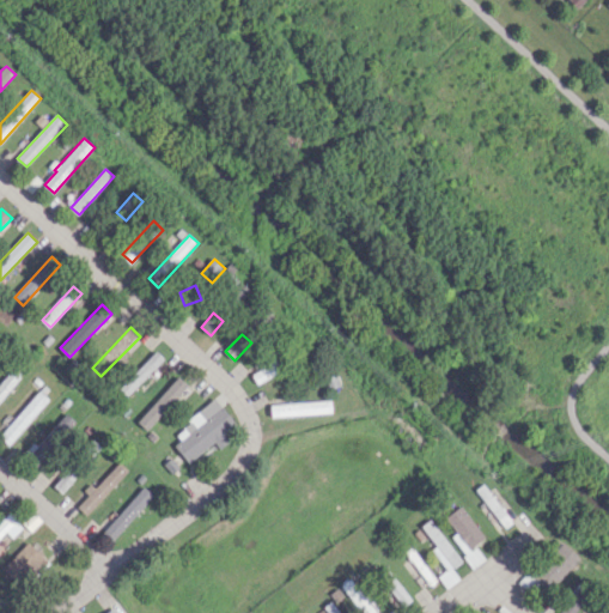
[(128,395),(166,360),(159,352),(121,387),(128,395)]
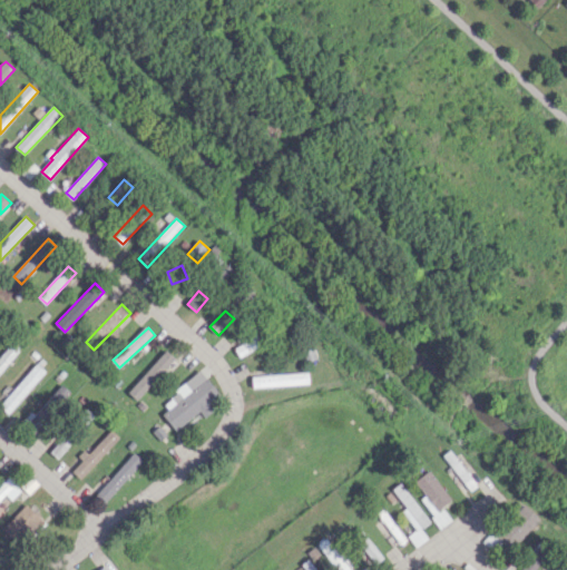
[(240,356),(265,345),(261,336),(236,347),(240,356)]
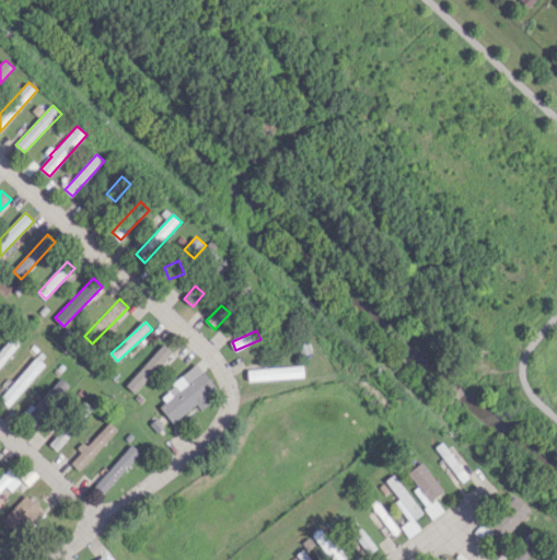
[(0,351),(0,368),(21,342),(13,336),(0,351)]
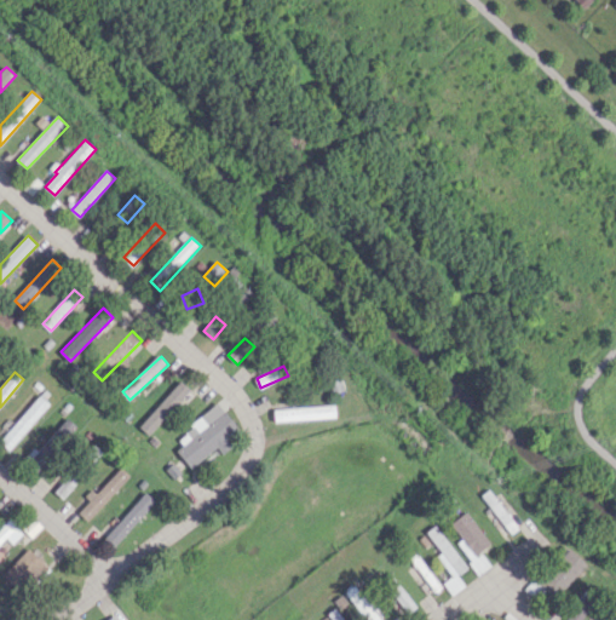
[(193,390),(183,382),(140,426),(150,435),(193,390)]
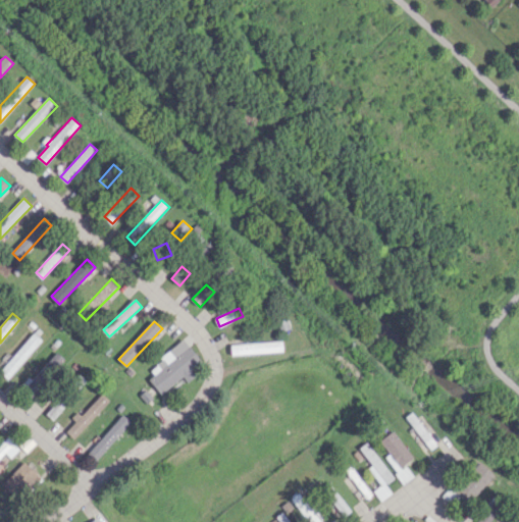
[(8,378),(44,341),(36,333),(0,371),(8,378)]
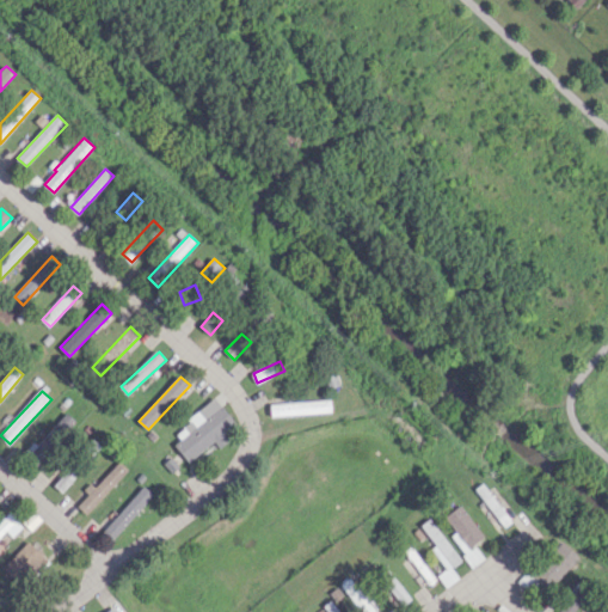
[(333,414),(332,402),(271,403),(272,415),(333,414)]
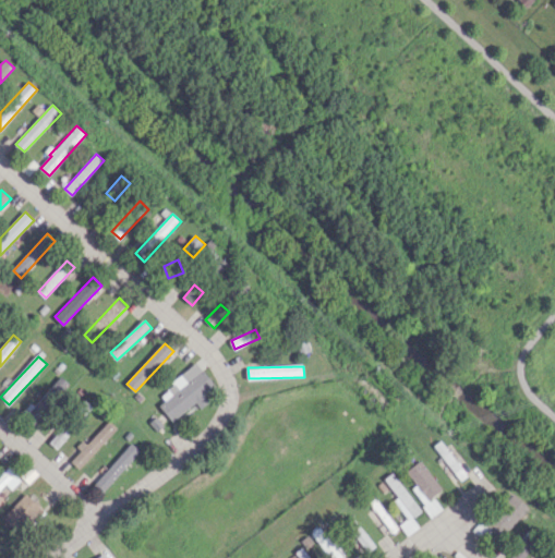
[(197,402),(202,408),(212,400),(206,395),(217,386),(203,370),(160,405),(173,422),(197,402)]
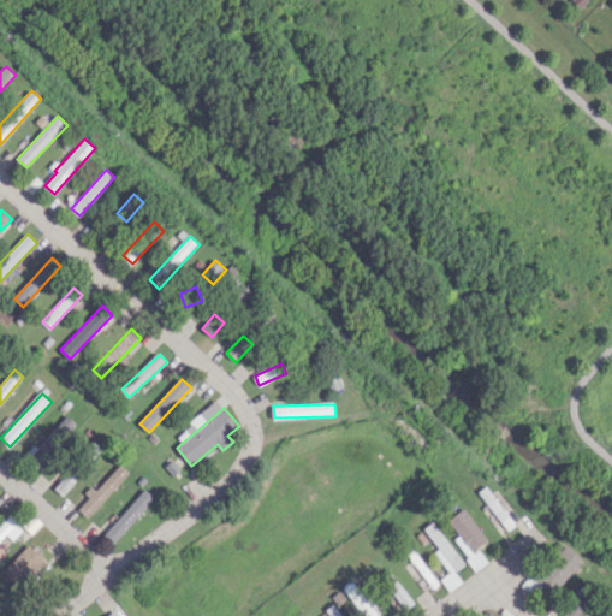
[(78,422),(65,413),(28,461),(40,471),(78,422)]
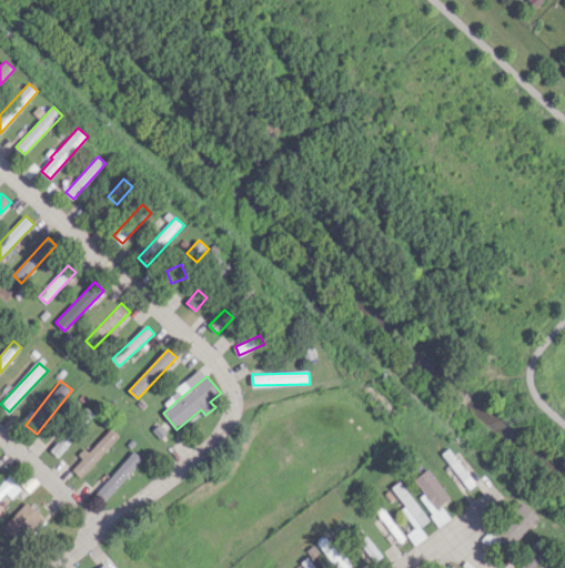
[(73,469),(82,477),(120,436),(111,427),(82,458),(83,459),(73,469)]
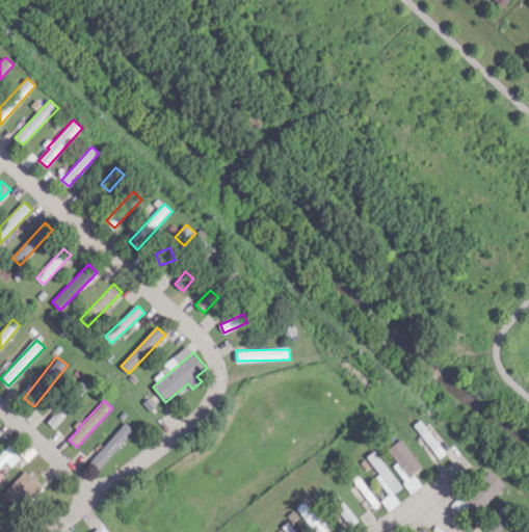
[(48,422),(56,428),(68,414),(59,407),(48,422)]
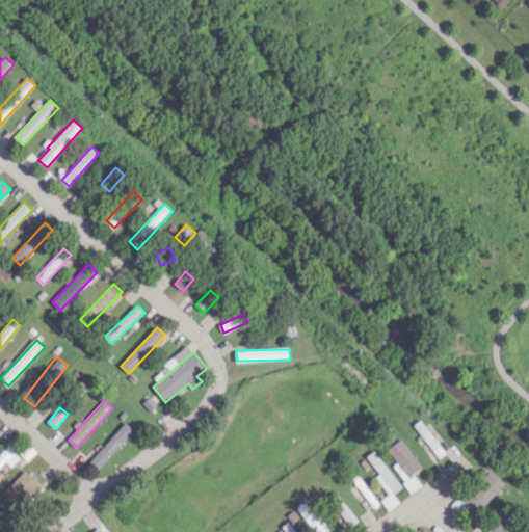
[(447,453),(421,421),(415,426),(440,458),(447,453)]
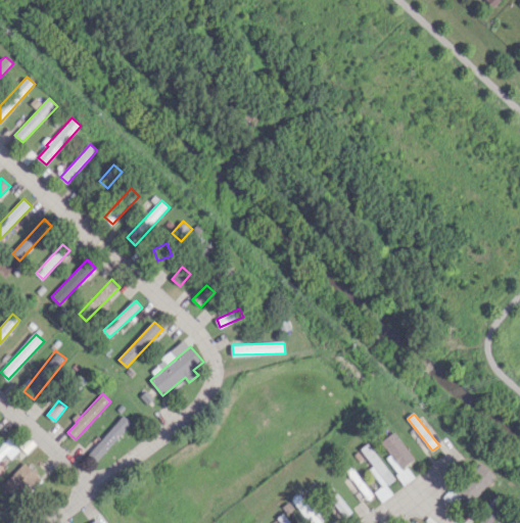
[(133,423),(125,416),(89,454),(97,461),(133,423)]
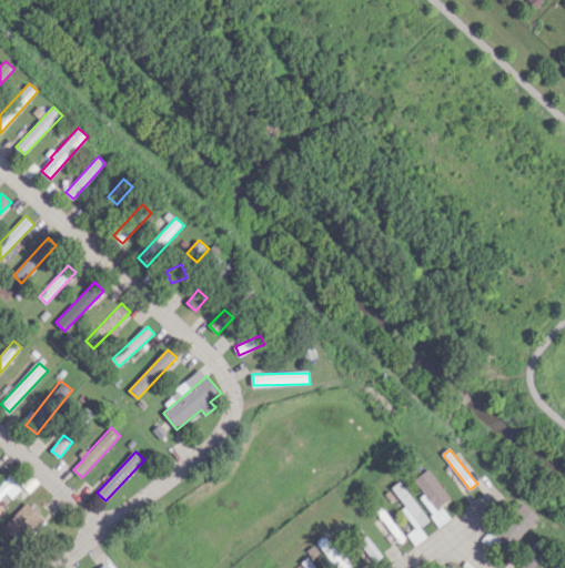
[(451,498),(430,469),(415,479),(425,494),(421,497),(437,519),(440,518),(442,521),(447,517),(440,506),(451,498)]
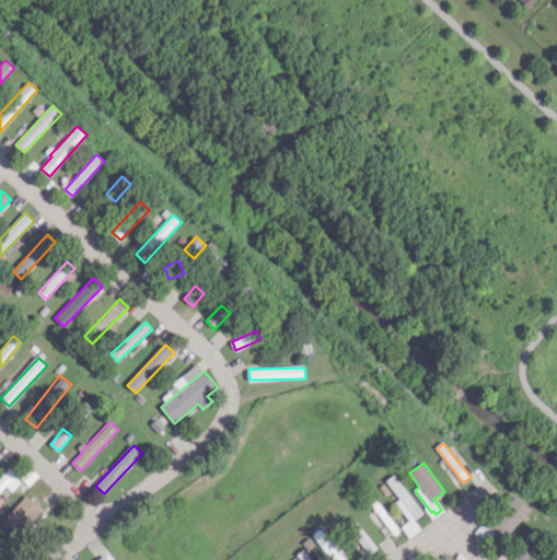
[(0,493),(8,487),(12,491),(22,482),(10,469),(0,478),(0,493)]
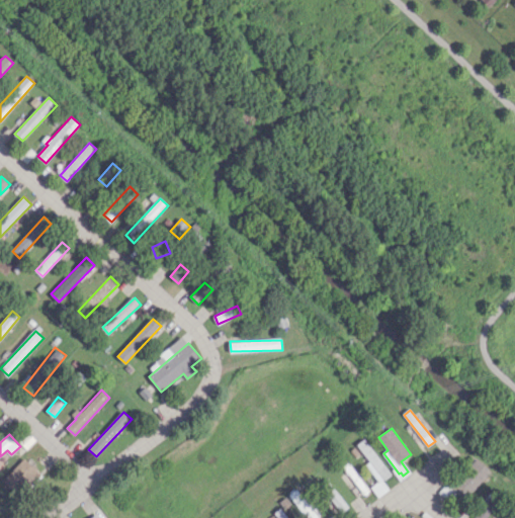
[(379,482),(371,487),(379,497),(390,490),(383,481),(392,475),(366,439),(358,444),(370,461),(367,464),(379,482)]
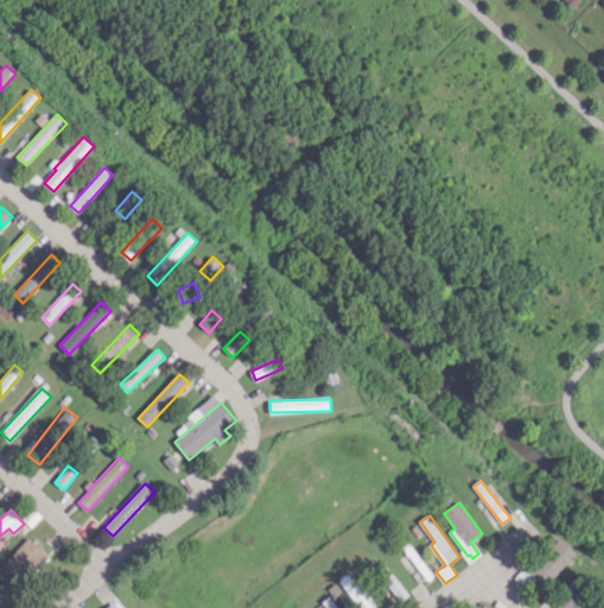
[(510,545),(521,550),(526,542),(536,548),(544,531),(522,520),(510,545)]
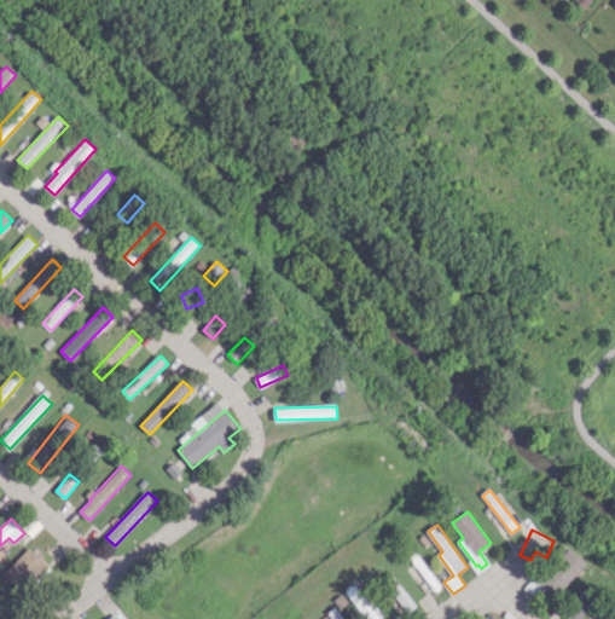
[(4,573),(22,593),(50,566),(32,547),(4,573)]
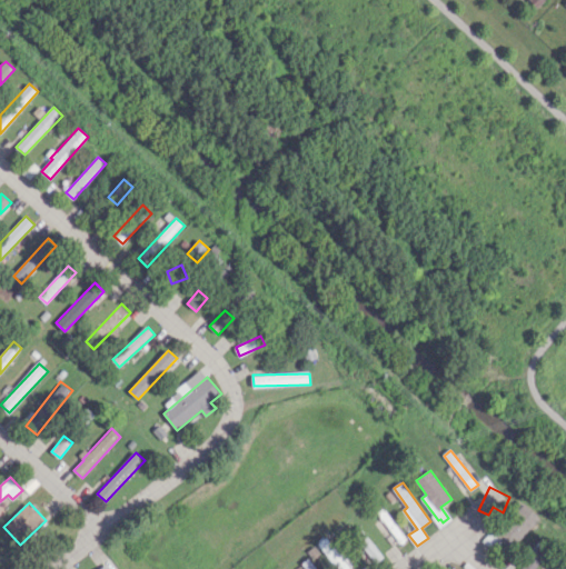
[(355,536),(376,563),(384,557),(363,530),(355,536)]
